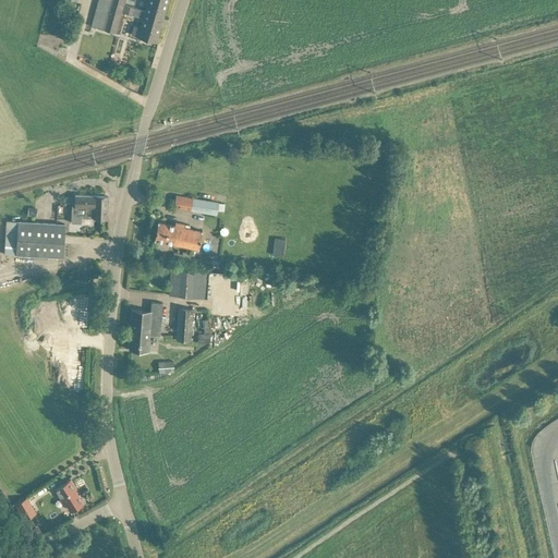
[(109,0),(97,0),(91,26),(101,29),(109,0)]
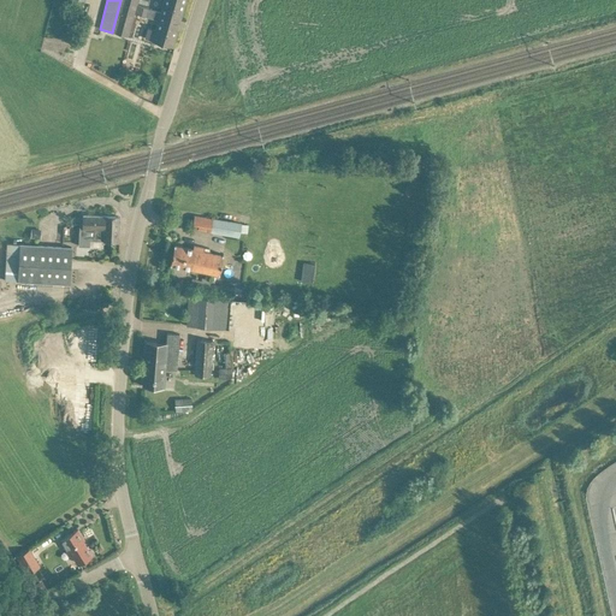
[(161,11),(136,4),(122,0),(120,0),(112,33),(126,36),(132,12),(158,19),(152,41),(172,47),(181,19),(160,15),(161,11)]
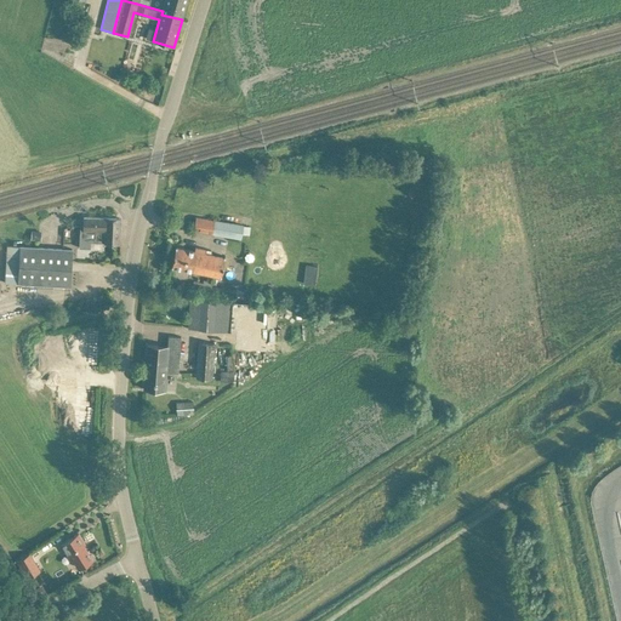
[(165,0),(163,11),(161,15),(182,20),(187,0),(165,0)]
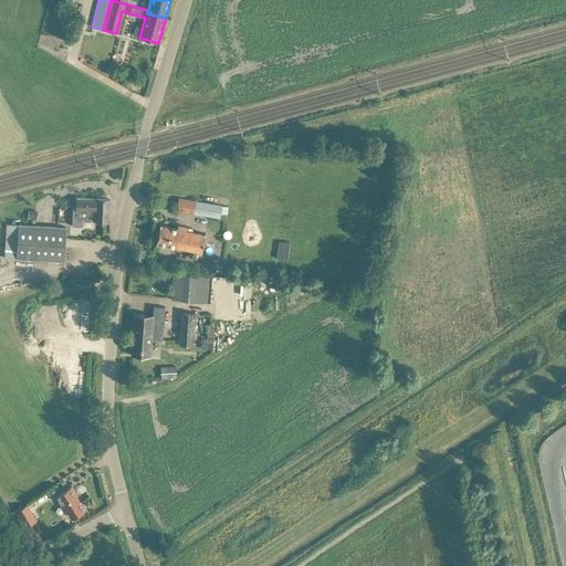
[(109,199),(98,199),(96,198),(96,199),(76,198),(75,206),(73,205),(72,226),(82,227),(82,220),(108,221),(109,199)]
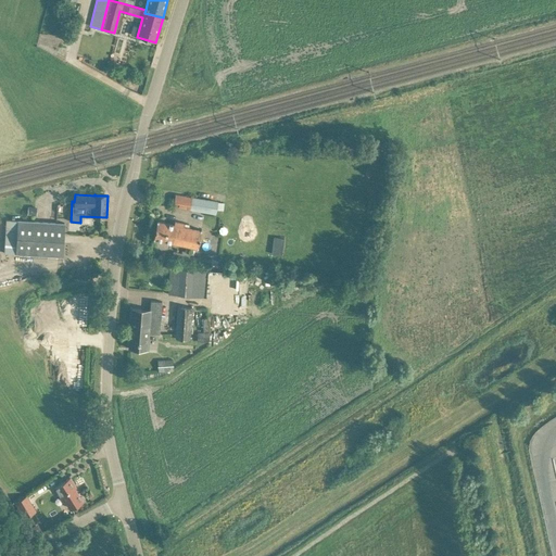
[(211,213),(213,201),(175,194),(173,206),(211,213)]
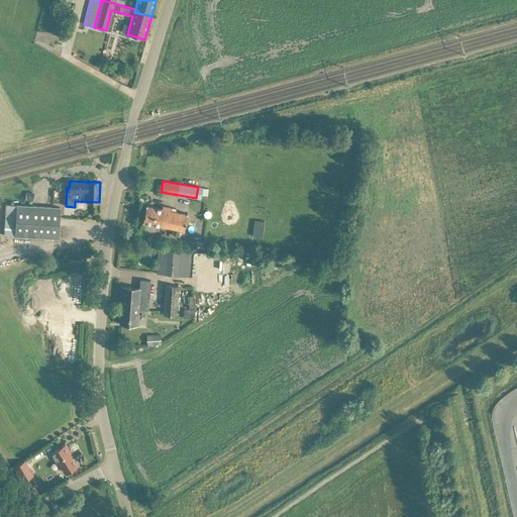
[(60,207),(49,207),(6,204),(4,235),(59,238),(60,207)]
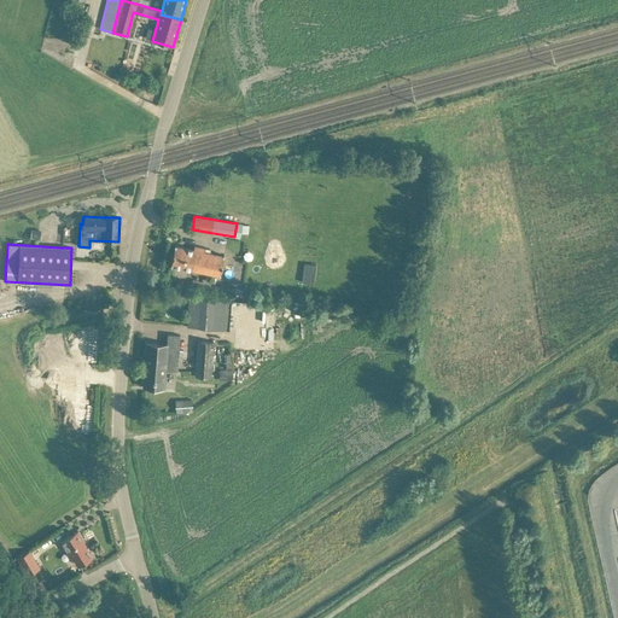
[(223,256),(187,249),(175,246),(172,266),(220,275),(223,256)]
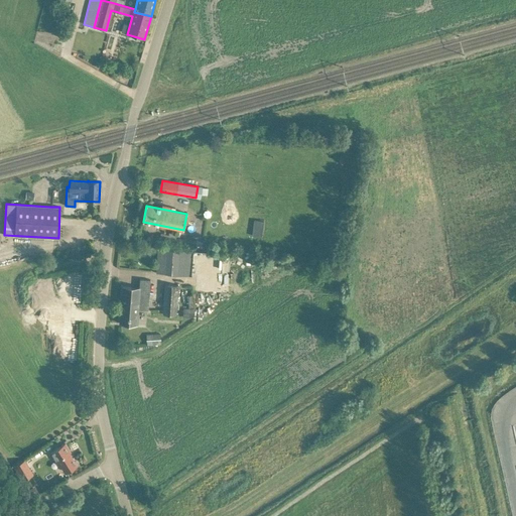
[(253,221),(252,236),(262,237),(264,221),(253,221)]
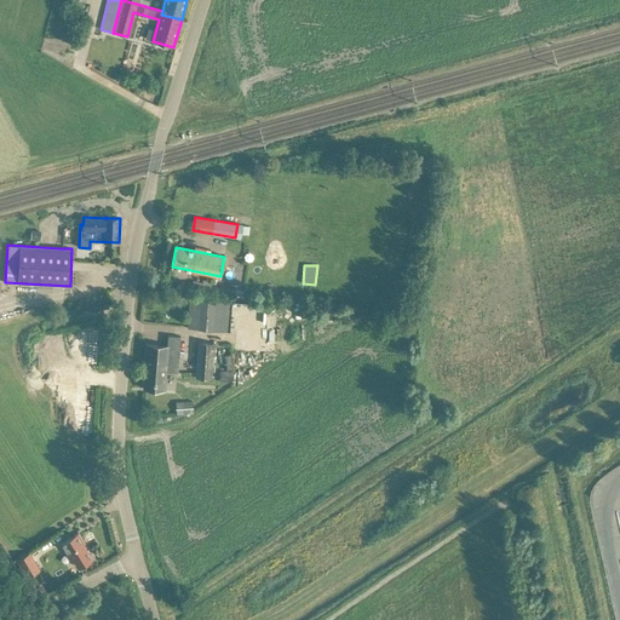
[(228,331),(229,303),(189,298),(188,328),(228,331)]
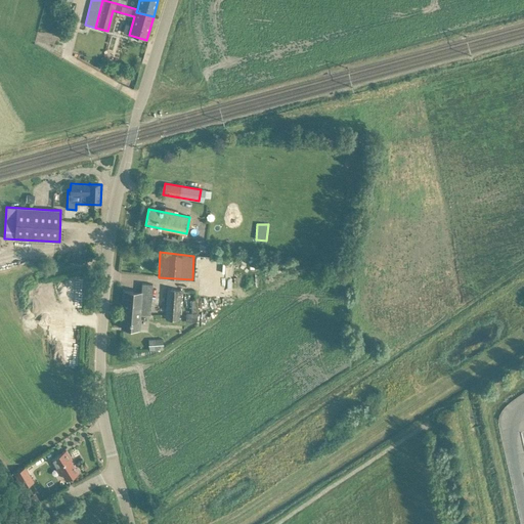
[(153,284),(151,284),(142,284),(141,292),(125,291),(122,328),(139,330),(140,314),(150,315),(153,284)]
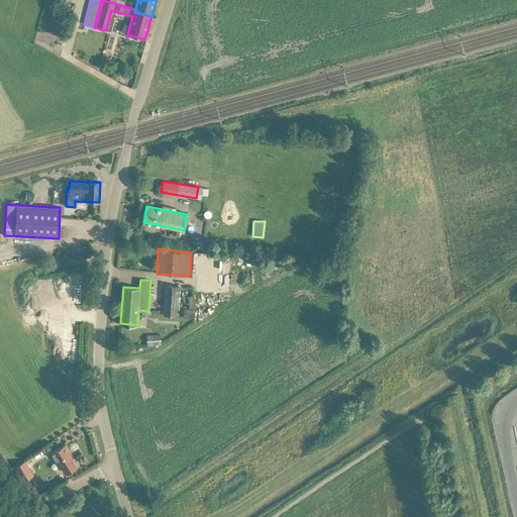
[(178,315),(179,287),(165,286),(163,314),(178,315)]
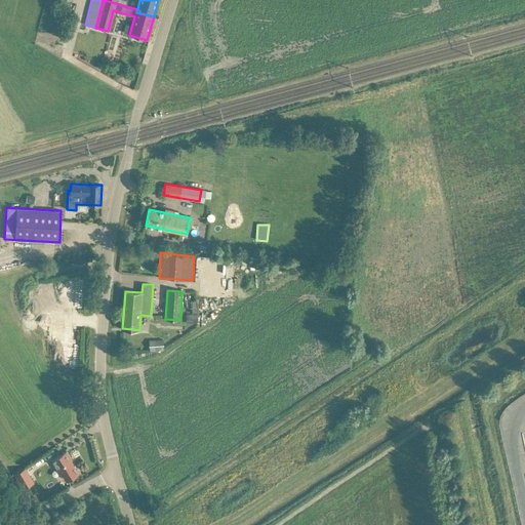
[(186,323),(198,324),(198,315),(187,314),(186,323)]
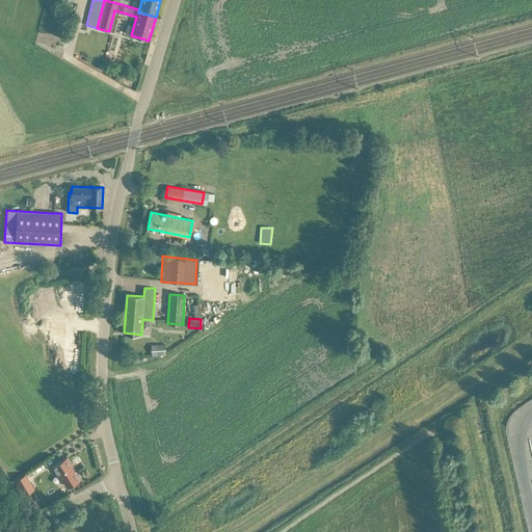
[(151,345),(152,356),(166,355),(165,344),(151,345)]
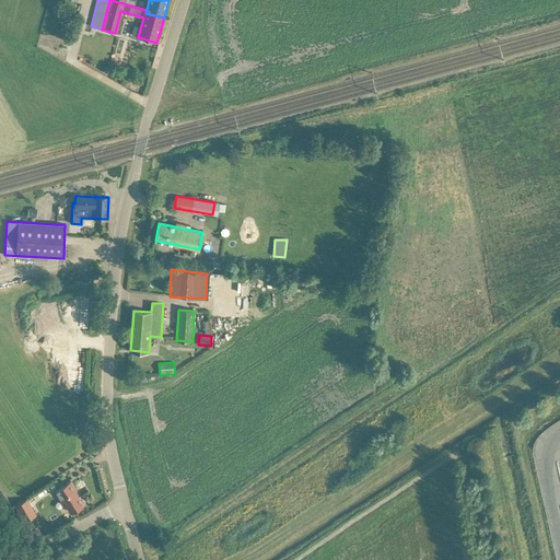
[(60,499),(62,498),(71,512),(83,504),(74,491),(77,490),(70,481),(55,491),(60,499)]
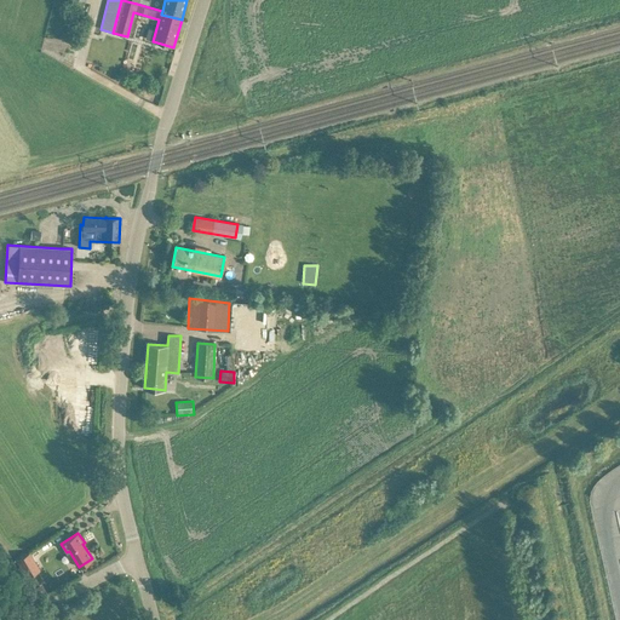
[(40,569),(35,561),(30,554),(17,561),(27,578),(40,569)]
